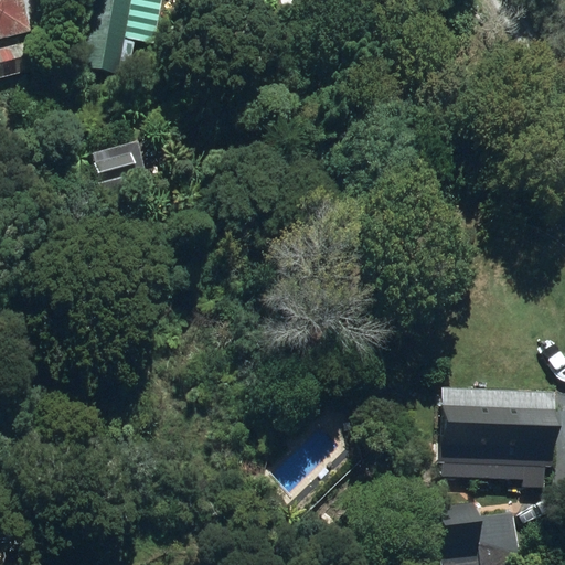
[(0,0),(0,40),(31,32),(22,0),(0,0)]
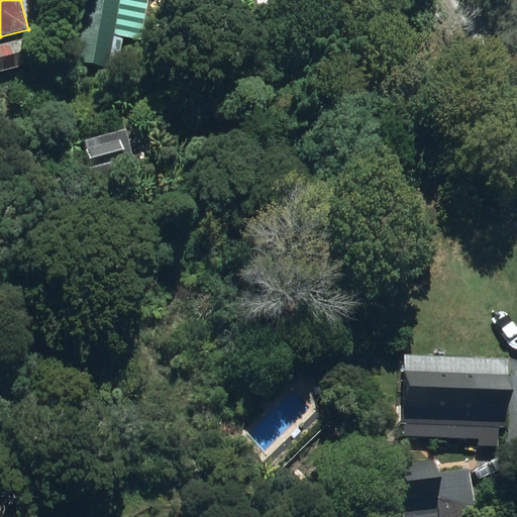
[(81,0),(72,63),(109,69),(119,0),(81,0)]
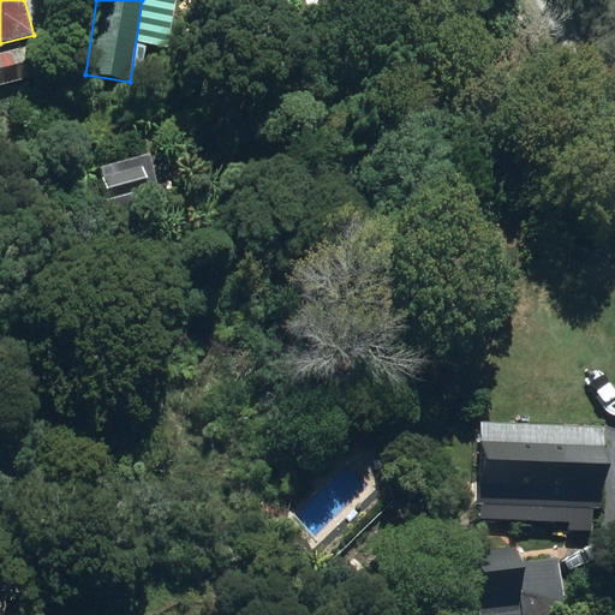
[(27,48),(0,54),(0,85),(34,78),(27,48)]
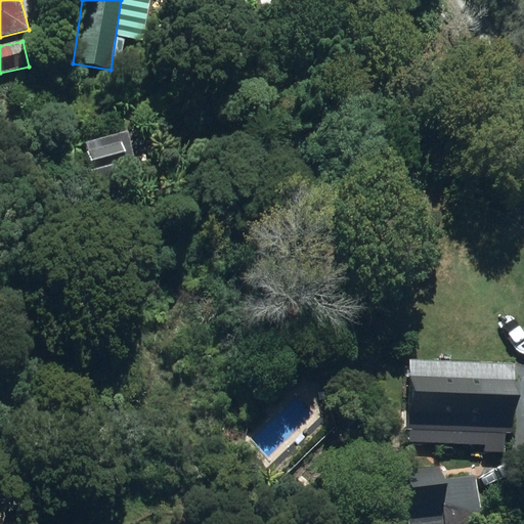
[(119,137),(86,143),(93,184),(126,178),(119,137)]
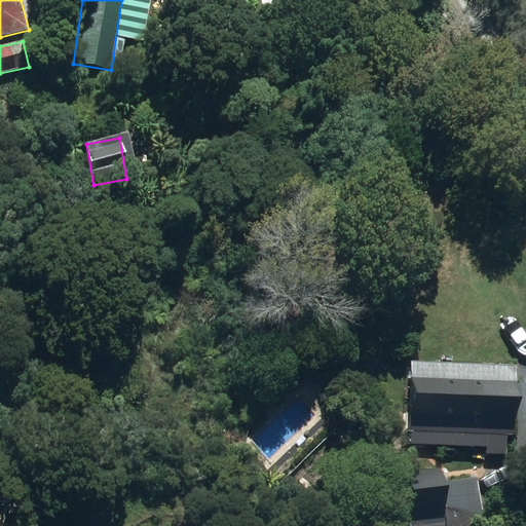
[(411,433),(410,445),(486,448),(486,455),(499,455),(499,449),(506,449),(506,436),(512,436),(515,367),(410,362),(407,431),(411,433)]
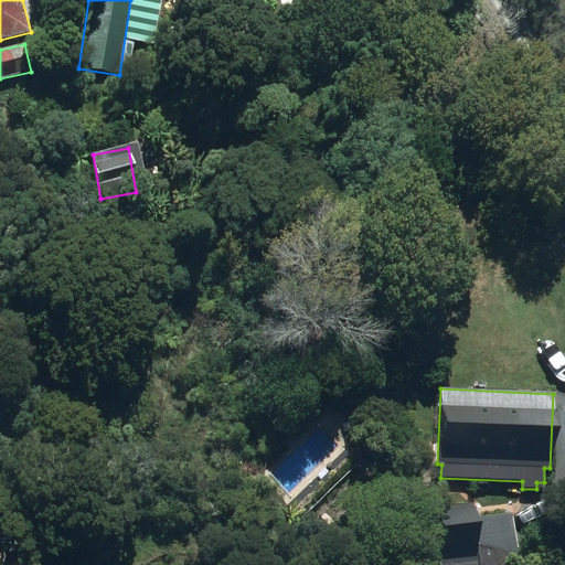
[(472,503),(434,508),(439,564),(504,564),(519,555),(514,513),(473,518),(472,503)]
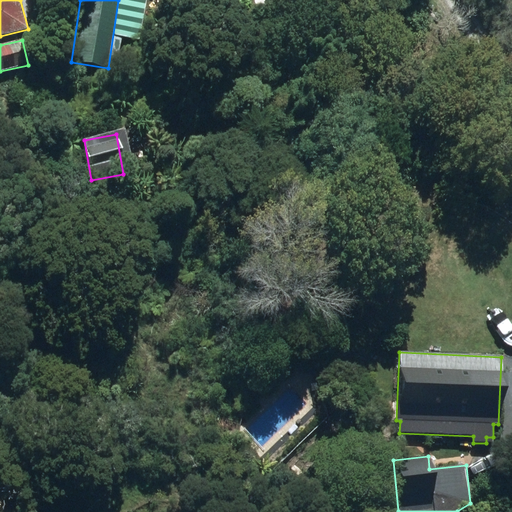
All buildings are outlined.
